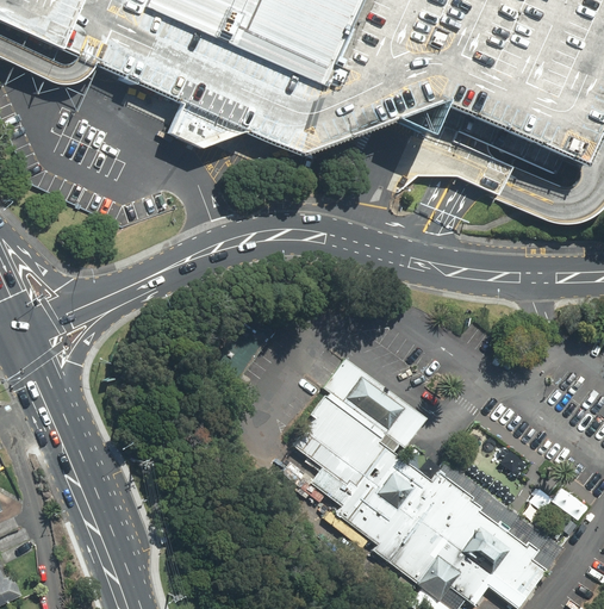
[(0,0),(0,18),(93,60),(103,64),(187,103),(174,132),(210,148),(255,130),(284,142),(312,153),(352,137),(371,129),(379,126),(406,116),(444,134),(423,175),(464,175),(504,194),(502,198),(527,209),(550,218),(572,224),(587,222),(603,215),(603,0),(0,0)]
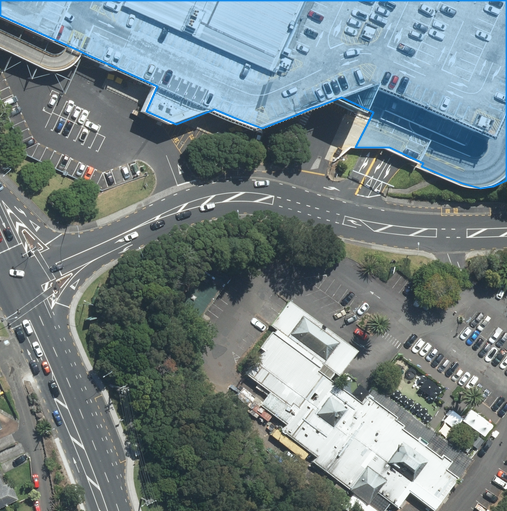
[(277,330),(275,334),(321,368),(323,365),(335,374),(339,377),(358,351),(291,301),(272,326),(277,330)]
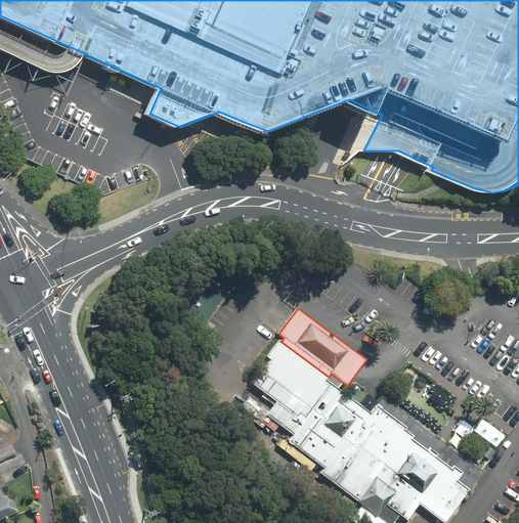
[(322,475),(358,502),(377,477),(397,492),(388,505),(407,520),(420,504),(444,522),(468,490),(456,481),(462,474),(455,468),(452,471),(433,458),(436,453),(430,449),(428,452),(411,440),(413,437),(403,431),(405,428),(377,407),(372,415),(337,390),(343,383),(331,374),(329,377),(282,342),(279,341),(267,357),(272,360),(253,385),(276,402),(267,416),(294,435),(289,442),(327,469),(322,475)]
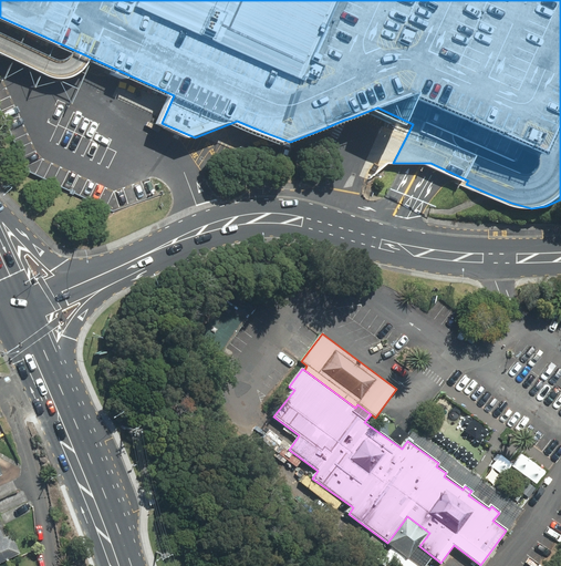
[(7,539),(0,525),(0,559),(19,552),(12,537),(7,539)]
